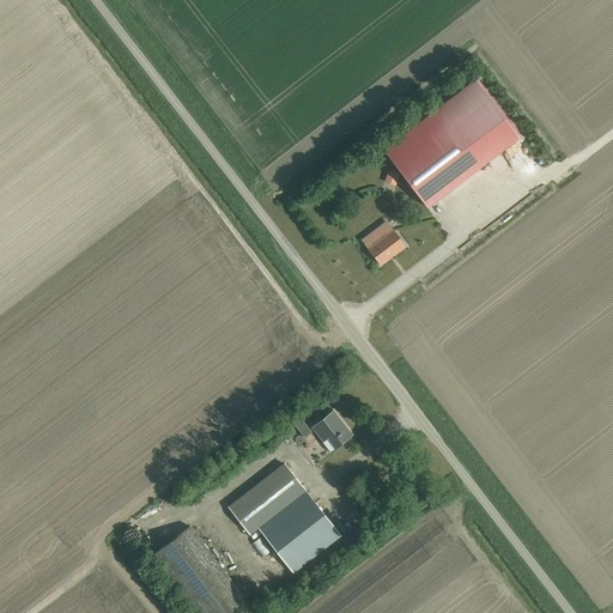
[(383,150),(426,207),(519,138),(474,80),(383,150)]
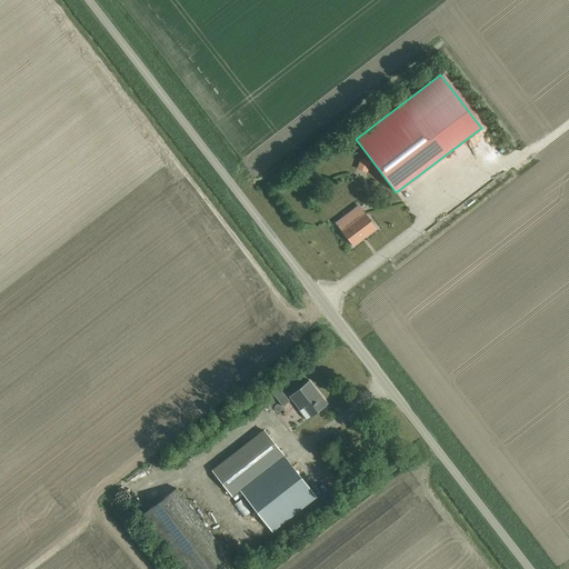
[(365,163),(361,175),(371,178),(375,167),(365,163)]
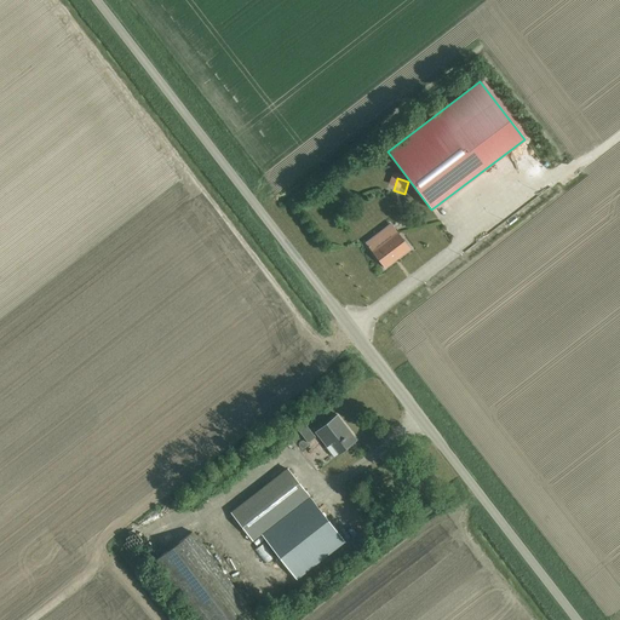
[(407,251),(389,227),(366,244),(384,269),(407,251)]
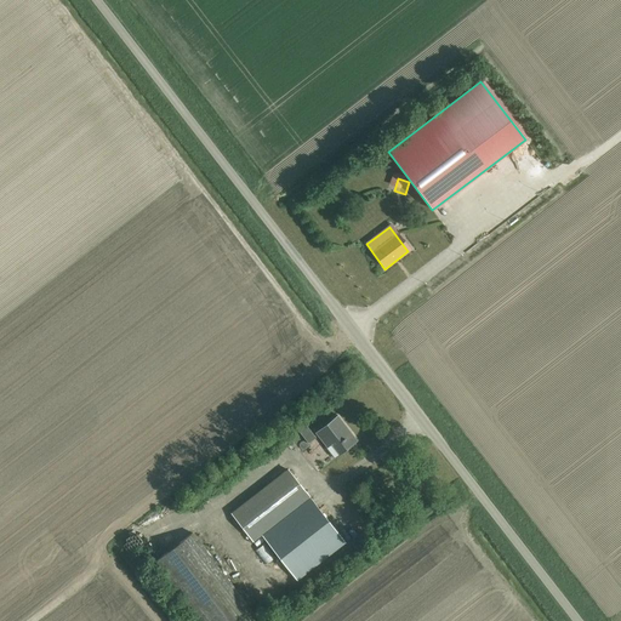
[(334,459),(340,454),(357,440),(337,415),(314,433),(334,459)]
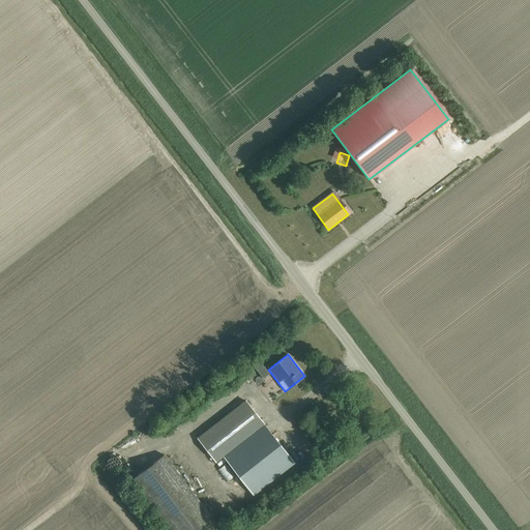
[(254,367),(263,380),(269,375),(260,362),(254,367)]
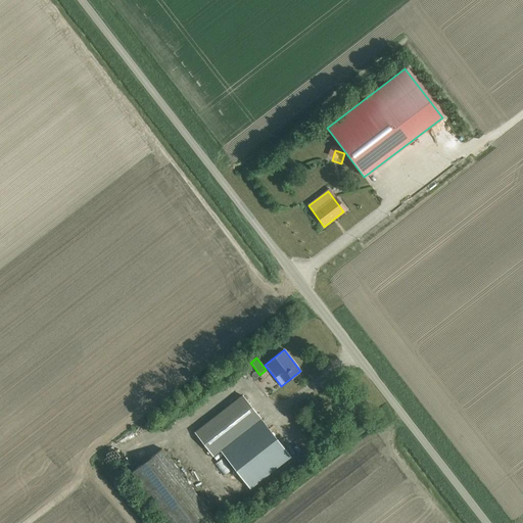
[(257,395),(260,392),(254,384),(251,387),(257,395)]
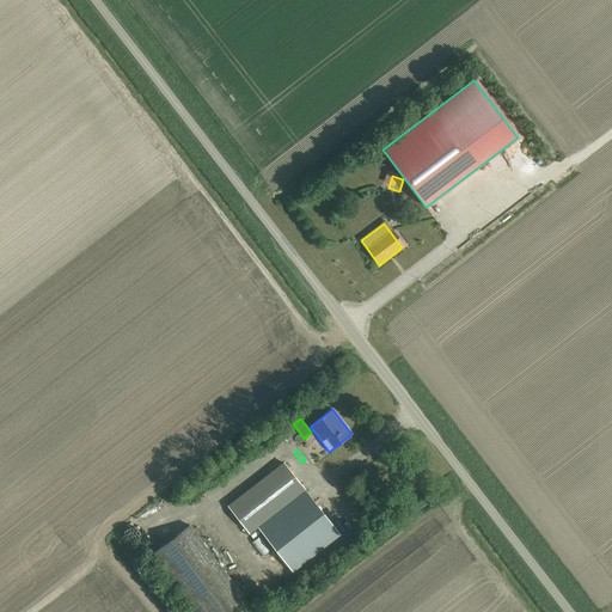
[(227,507),(249,534),(257,527),(305,490),(283,463),(227,507)]
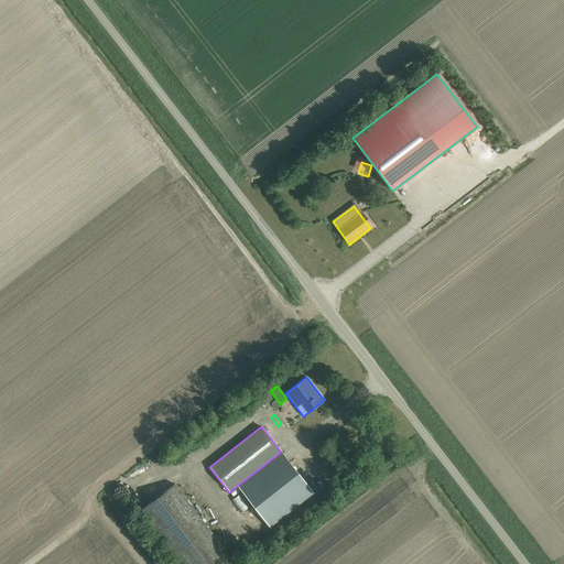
[(281,452),(237,486),(269,528),(313,492),(281,452)]
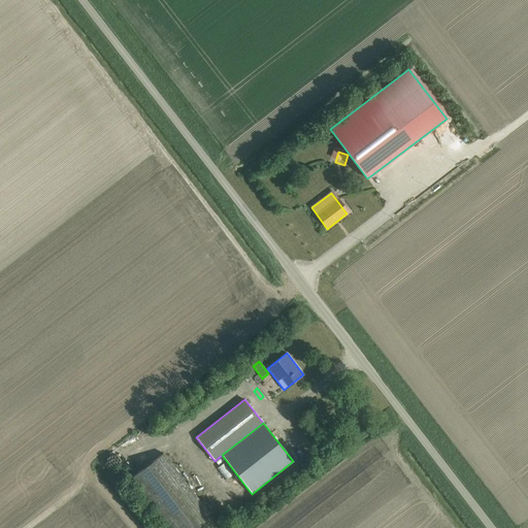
[(168,527),(218,527),(220,527),(163,453),(130,479),(168,527)]
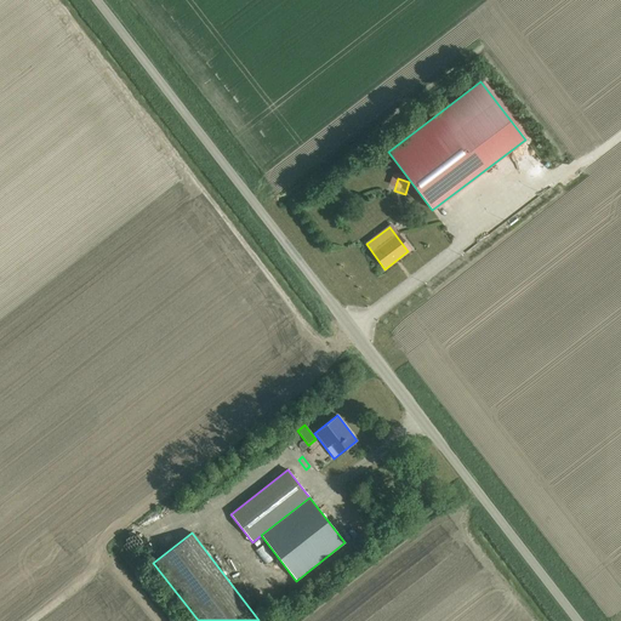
[(240,537),(235,540),(241,551),(248,547),(240,537)]
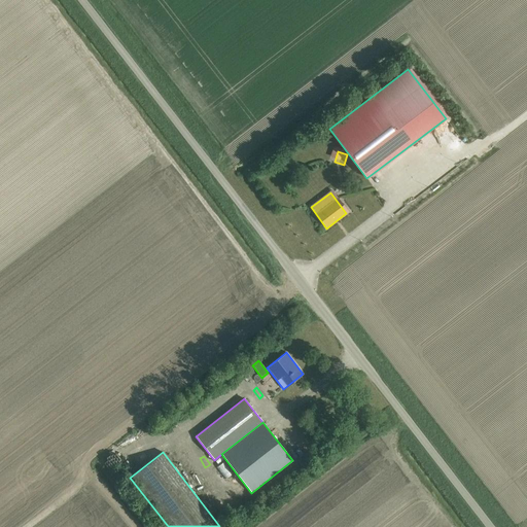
[(221,471),(229,484),(235,480),(227,467),(221,471)]
